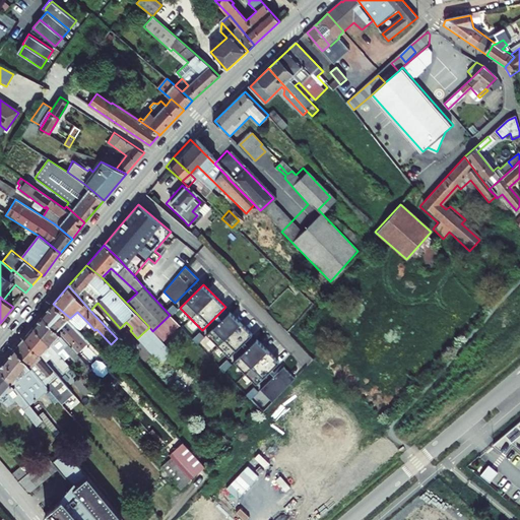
[(53,304),(43,315),(77,353),(89,342),(79,332),(68,320),(70,318),(53,304)]
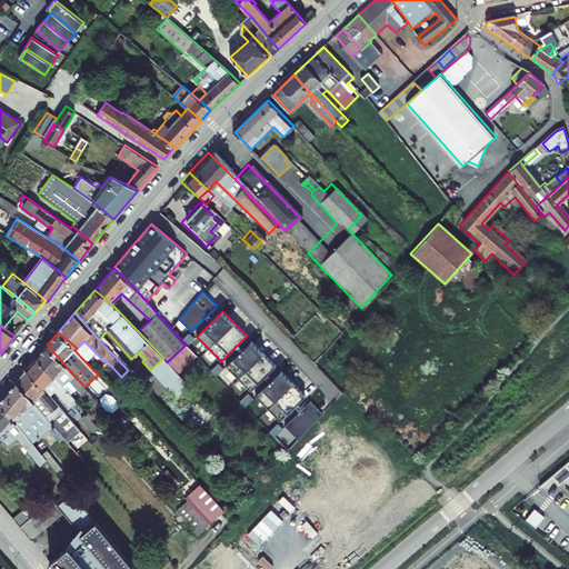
[(99,340),(128,370),(131,367),(113,348),(116,346),(103,335),(99,340)]
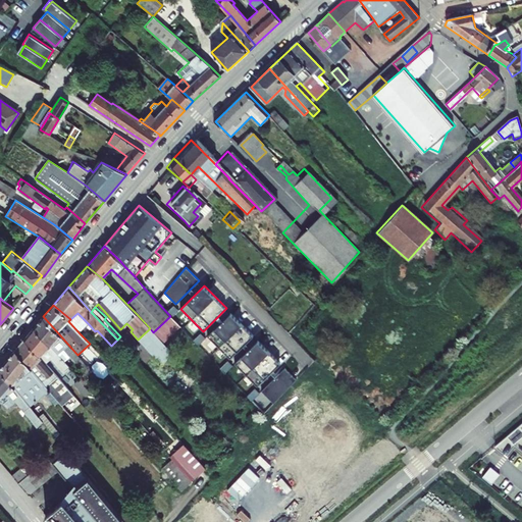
[(167,312),(170,316),(171,317),(175,314),(170,309),(167,312)]
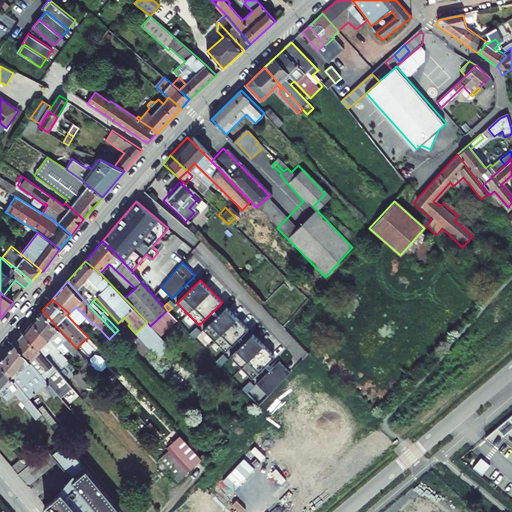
[(67,315),(78,327),(87,318),(76,307),(69,313),(67,315)]
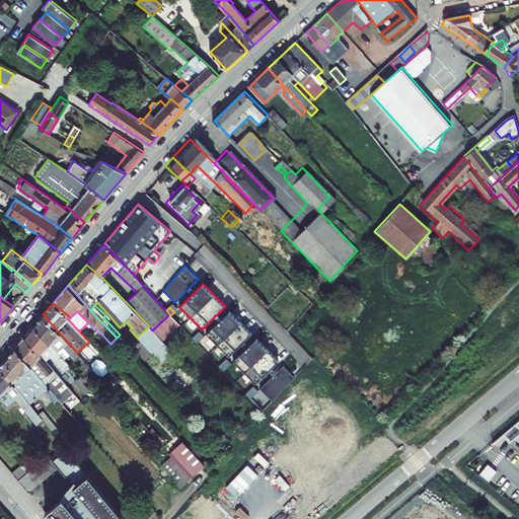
[(229,311),(206,334),(228,357),(251,334),(229,311)]
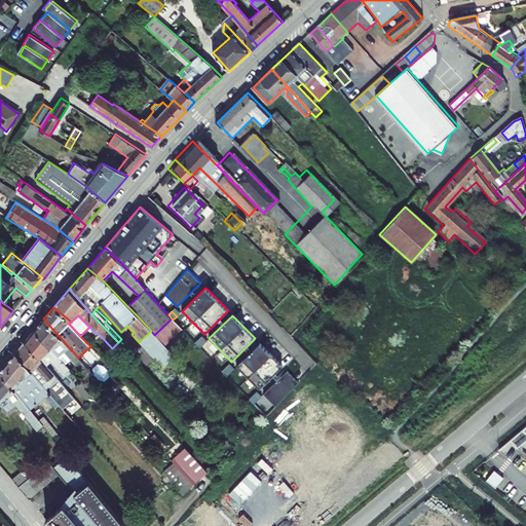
[(78,358),(43,318),(34,330),(65,365),(71,360),(84,375),(89,371),(78,358)]
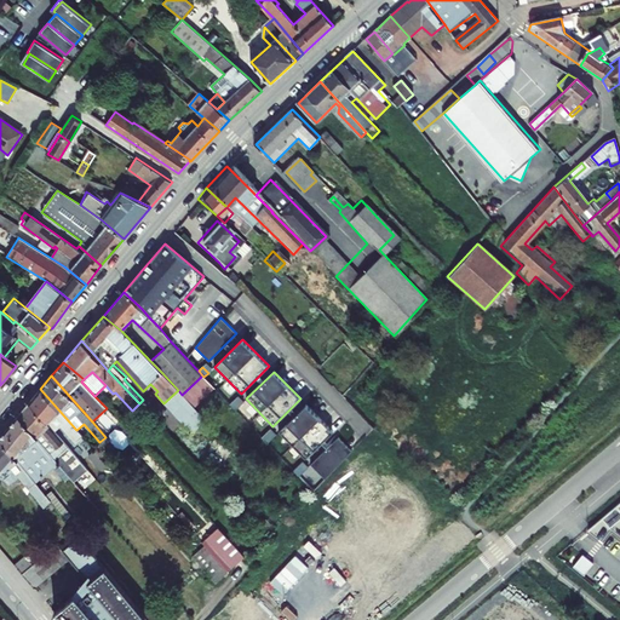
[(182,395),(194,408),(214,389),(202,375),(182,395)]
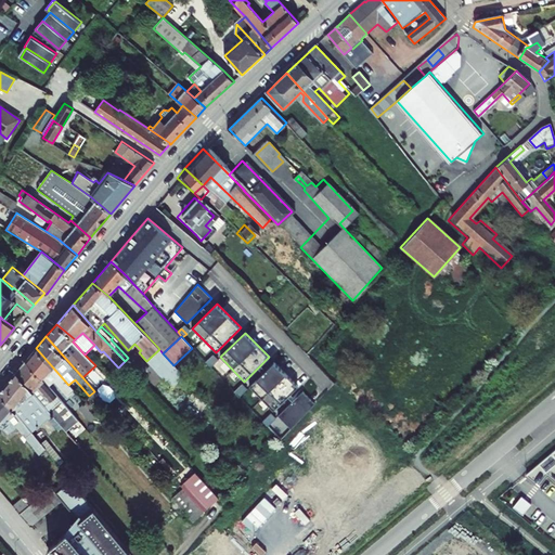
[(68,385),(36,348),(26,360),(49,386),(54,382),(67,397),(74,390),(68,385)]
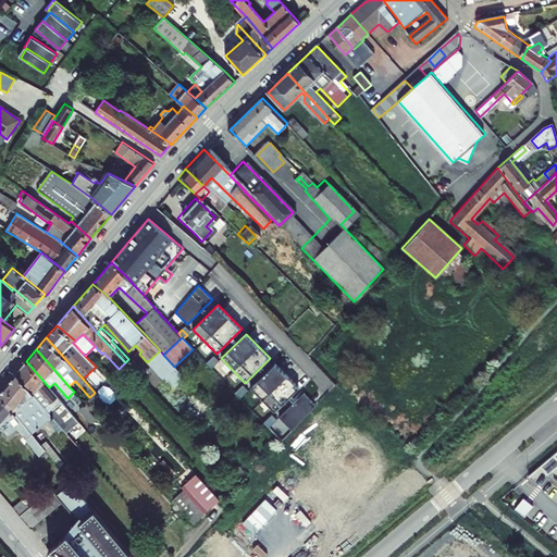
[(147,362),(164,380),(176,369),(174,367),(163,355),(160,350),(147,362)]
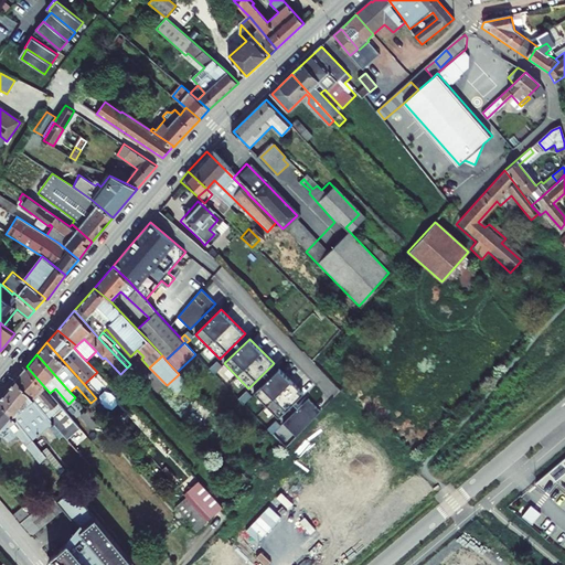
[(216,361),(213,365),(217,371),(222,366),(216,361)]
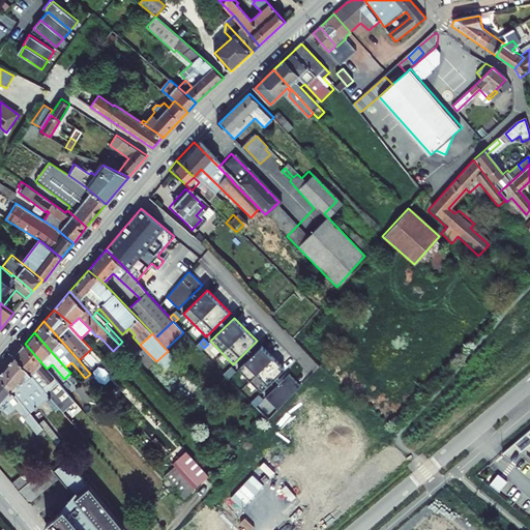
[(200,343),(196,346),(201,351),(204,348),(200,343)]
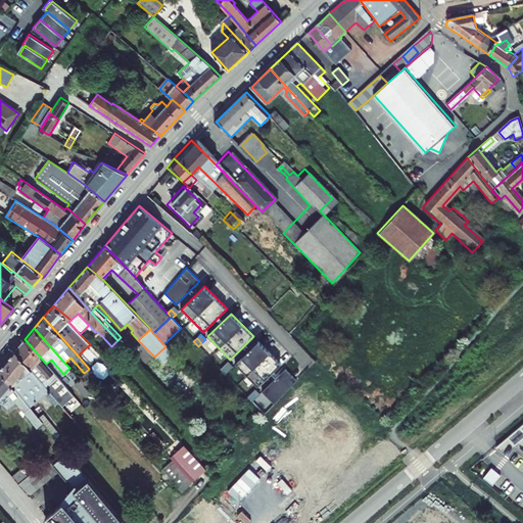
[(59,402),(62,407),(75,396),(46,364),(25,339),(15,350),(54,396),(59,402)]
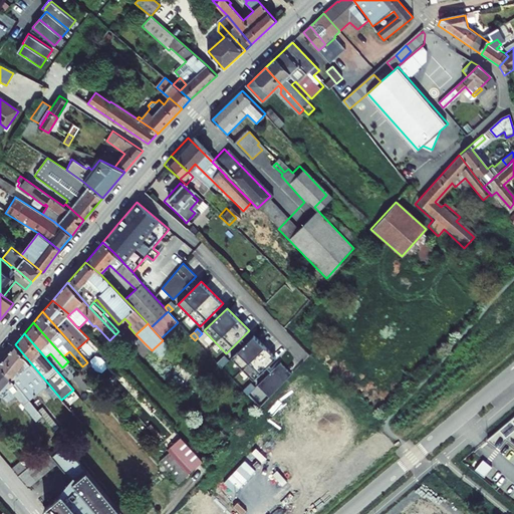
[(254,335),(231,357),(253,380),(276,357),(254,335)]
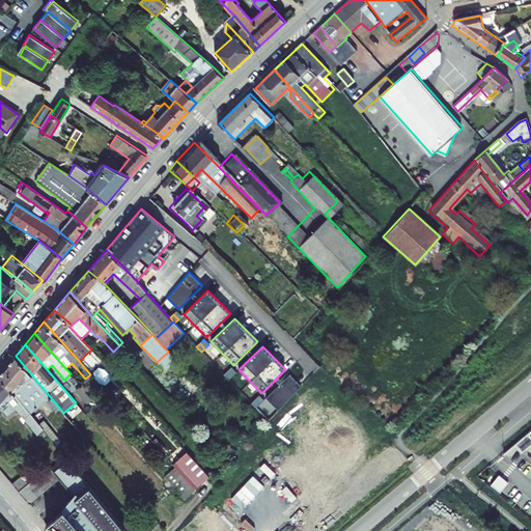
[(168,352),(157,362),(164,370),(176,360),(168,352)]
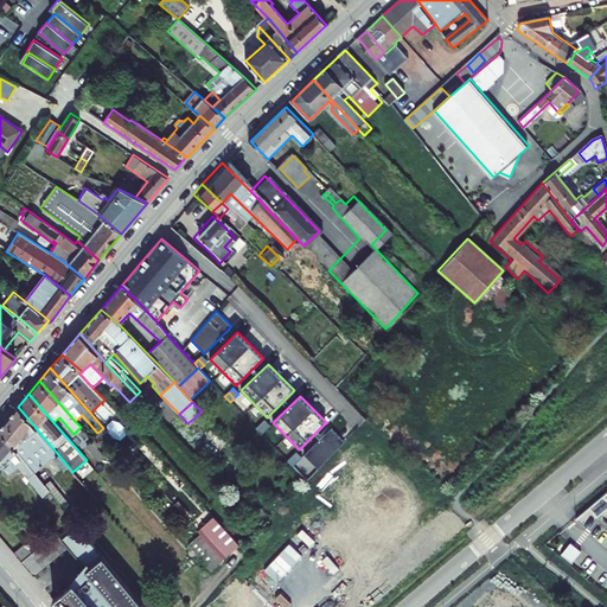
[(18,407),(0,428),(0,429),(34,472),(52,458),(58,464),(63,460),(18,407)]
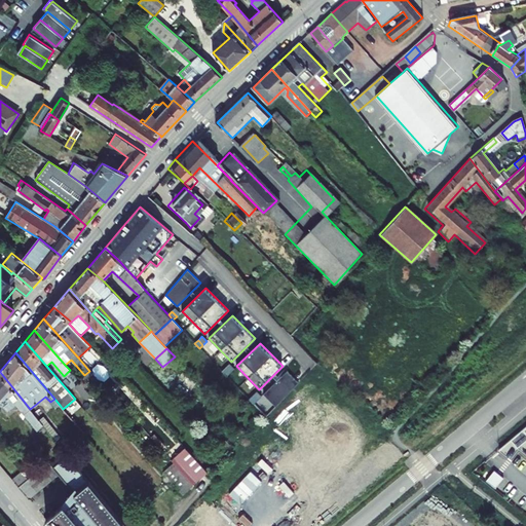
[(229,364),(225,368),(230,373),(234,369),(229,364)]
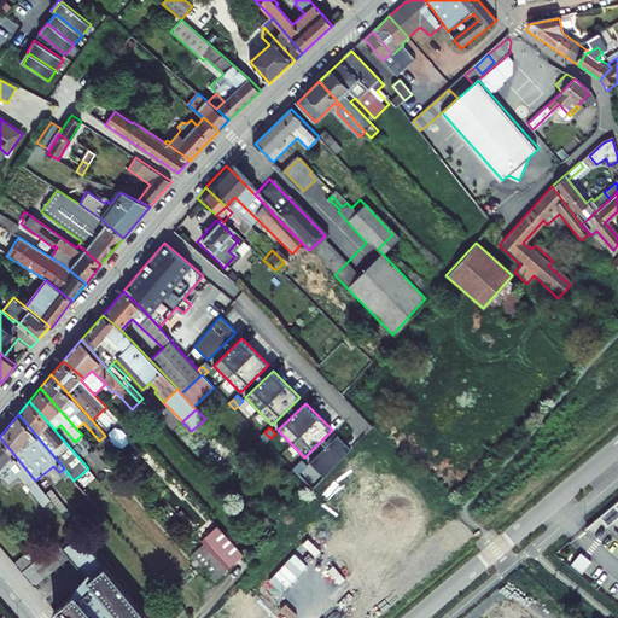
[(337,436),(309,462),(324,477),(350,449),(337,436)]
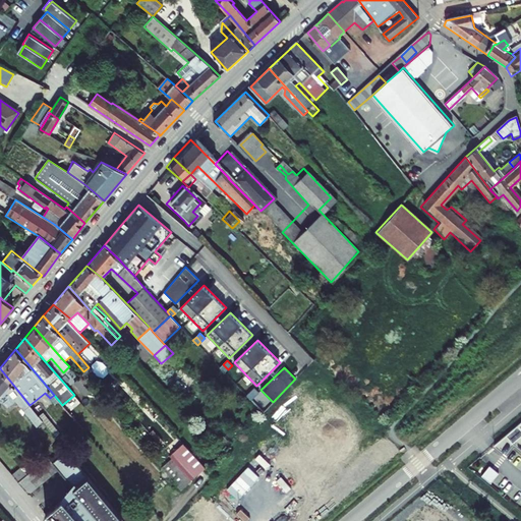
[(7,407),(16,400),(38,425),(43,421),(39,416),(30,405),(0,368),(0,398),(1,398),(2,400),(0,402),(5,407),(7,406),(7,407)]
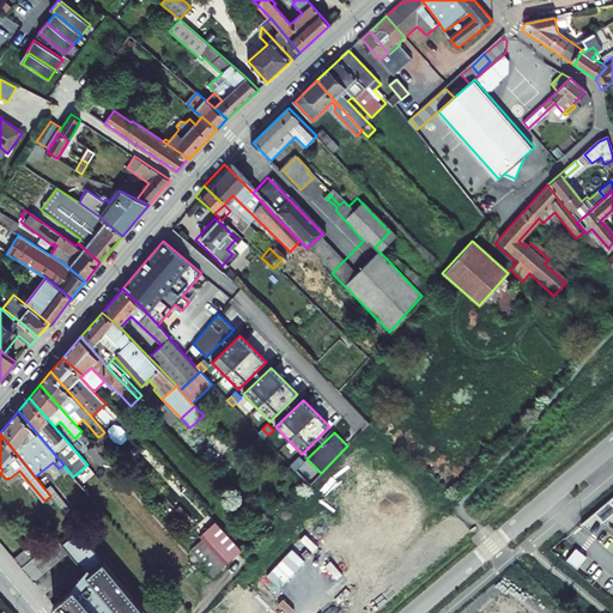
[(298,456),(293,461),(299,467),(304,462),(298,456)]
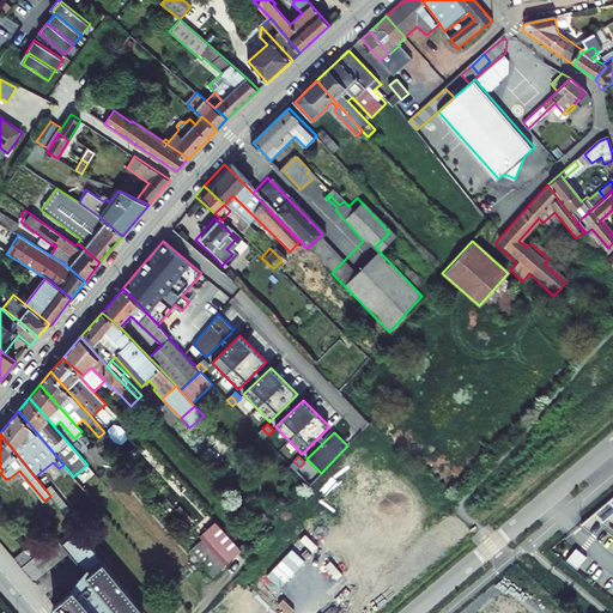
[(70,472),(64,465),(59,468),(65,477),(70,472)]
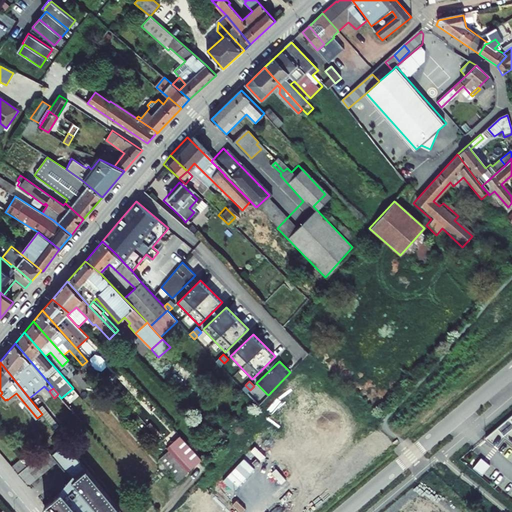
[(42,414),(54,429),(59,426),(42,405),(38,409),(42,414)]
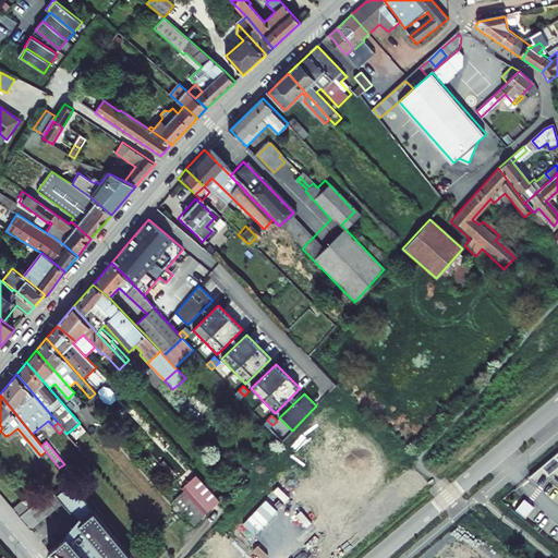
[(220,500),(196,475),(182,488),(184,490),(205,514),(220,500)]
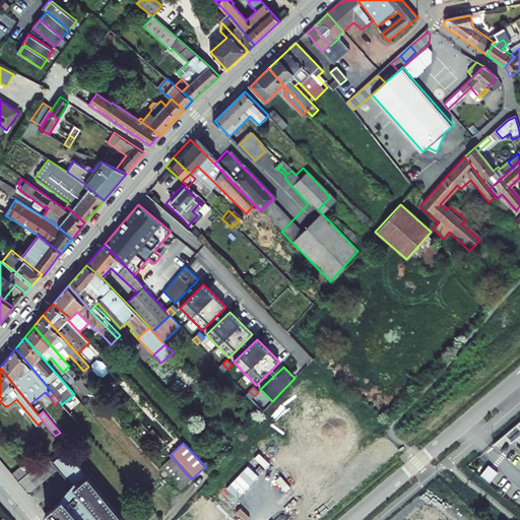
[(118,519),(122,517),(118,512),(66,450),(53,462),(58,469),(74,489),(46,514),(51,519),(118,519)]
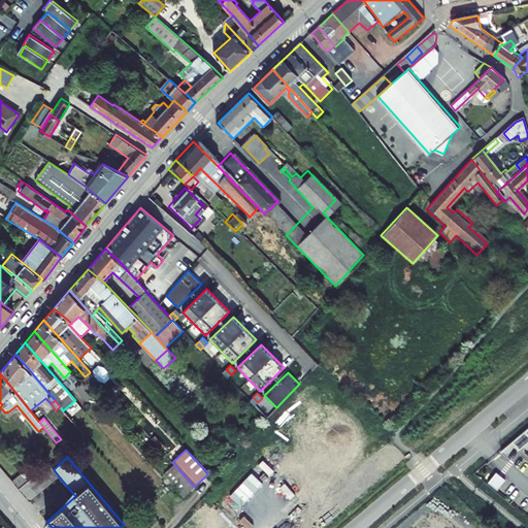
[(29,501),(59,476),(54,469),(48,464),(28,481),(22,473),(12,481),(29,501)]
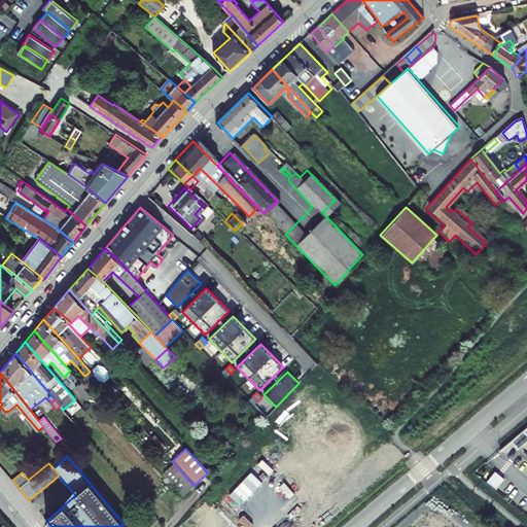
[(194,486),(174,463),(165,472),(175,484),(174,484),(184,495),(194,486)]
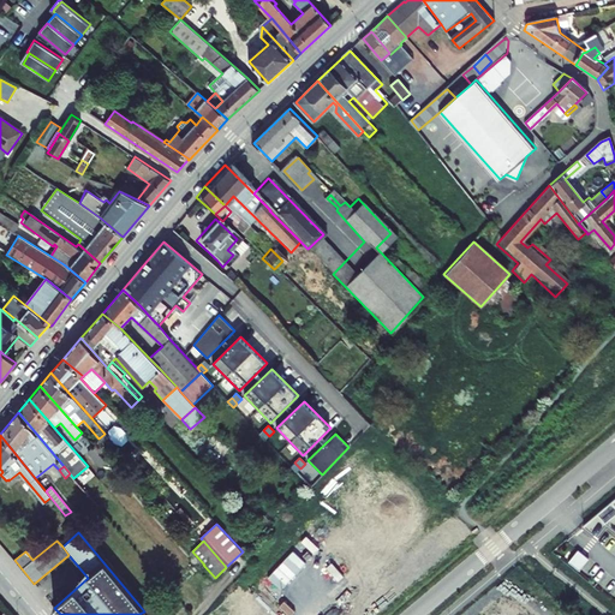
[(144,611),(147,614),(166,614),(150,597),(139,605),(144,611)]
